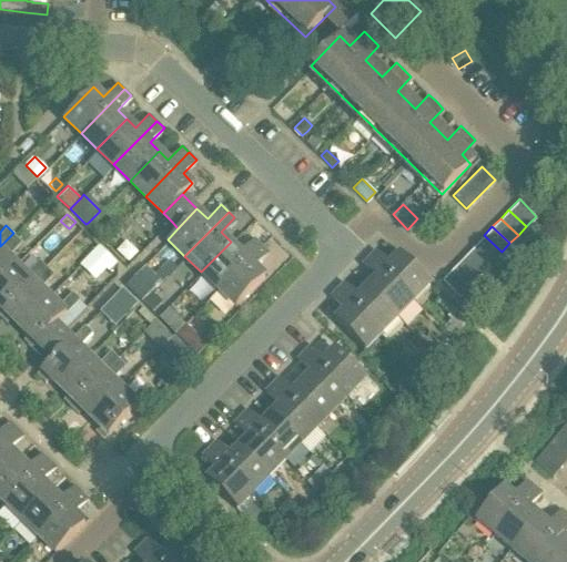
[(13,233),(0,246),(0,278),(16,263),(7,254),(21,241),(13,233)]
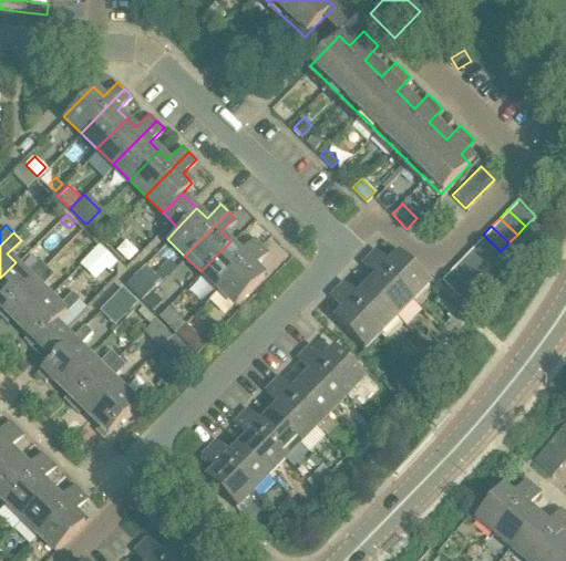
[(230,241),(201,271),(217,287),(260,242),(253,235),(238,249),(230,241)]
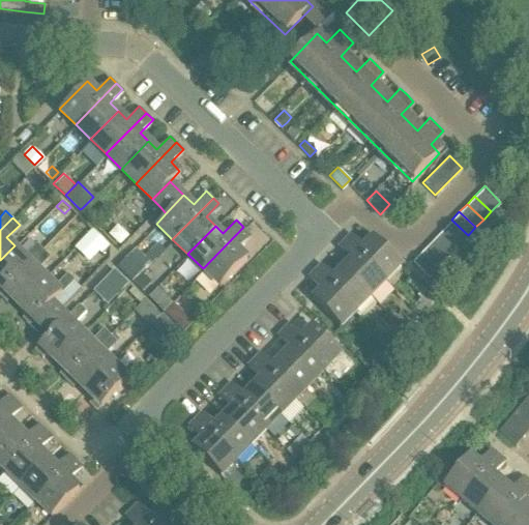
[(451,220),(443,228),(460,243),(468,235),(451,220)]
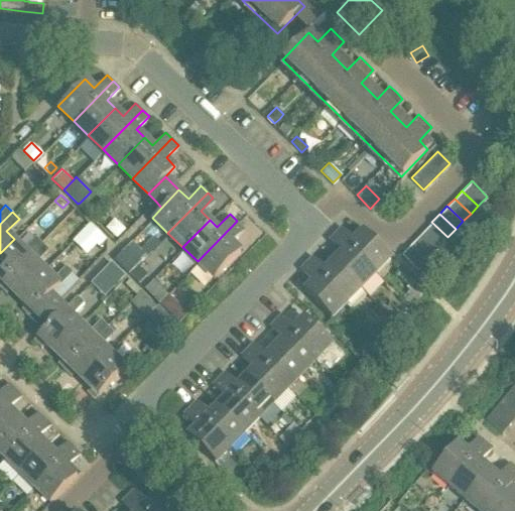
[(105,235),(91,221),(74,239),(87,252),(105,235)]
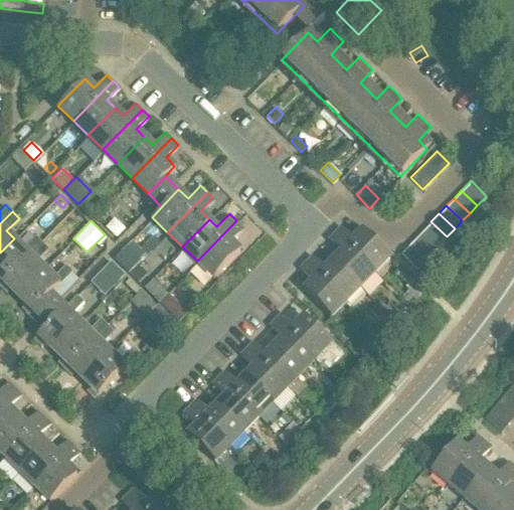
[(236,220),(197,261),(212,277),(239,248),(230,240),(243,227),(236,220)]
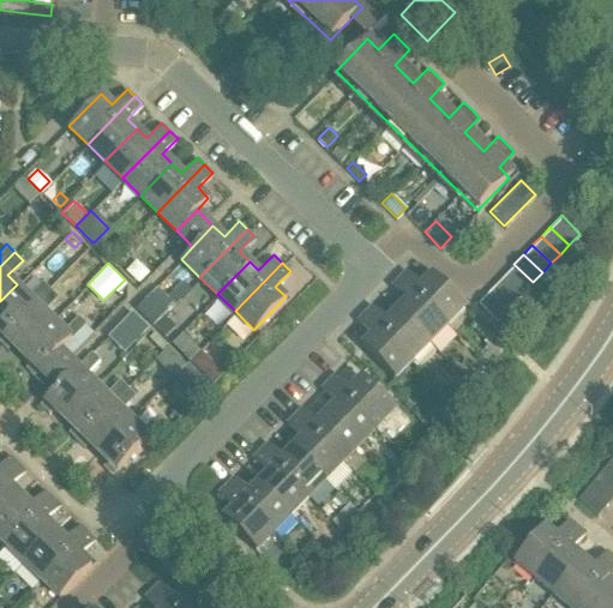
[(514,264),(505,272),(524,292),(533,282),(514,264)]
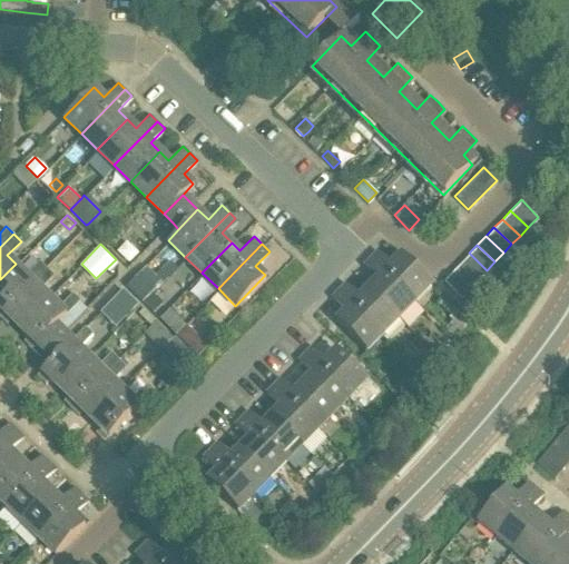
[(376,248),(369,256),(413,299),(431,282),(400,253),(391,263),(376,248)]
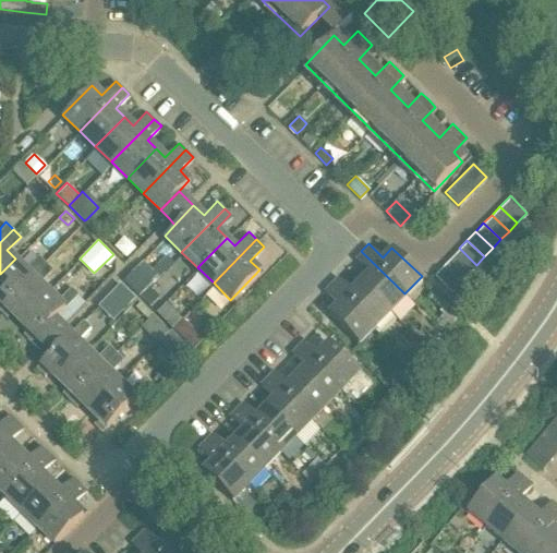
[(459,248),(450,256),(468,273),(476,265),(459,248)]
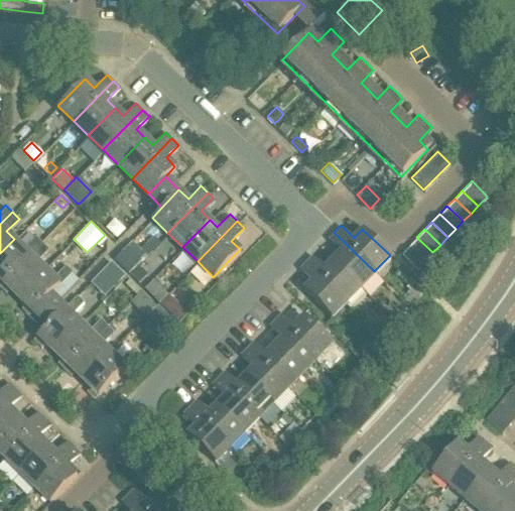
[(341,251),(333,259),(360,285),(374,271),(334,232),(328,238),(341,251)]
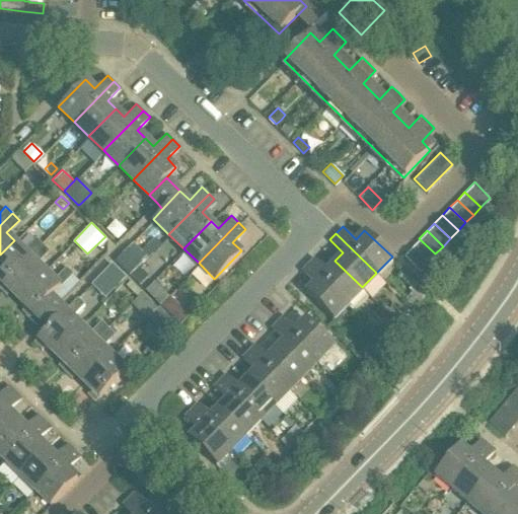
[(14,240),(0,254),(0,284),(42,242),(34,235),(22,248),(14,240)]
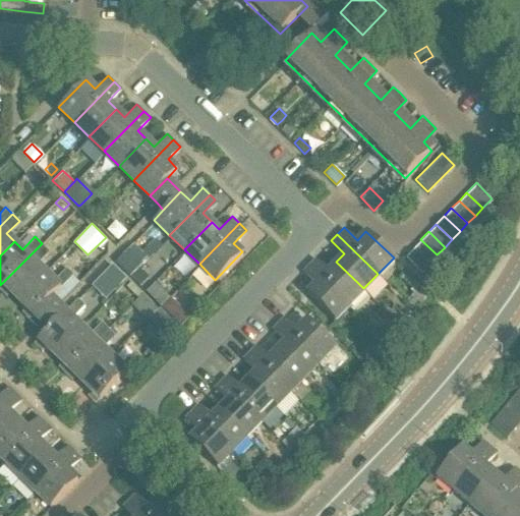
[(420,239),(413,247),(429,263),(437,254),(420,239)]
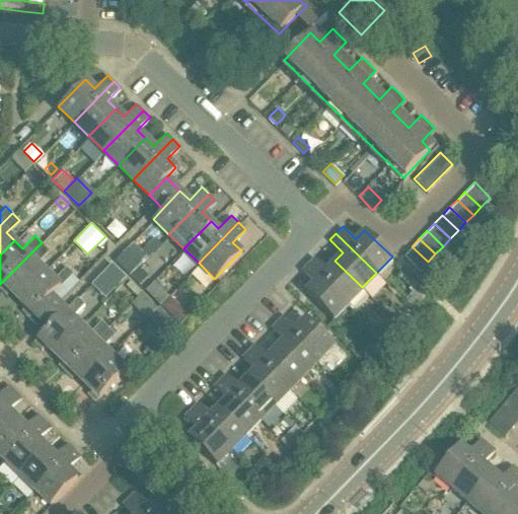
[(42,242),(0,284),(0,288),(5,293),(9,288),(17,296),(44,270),(35,262),(49,248),(42,242)]
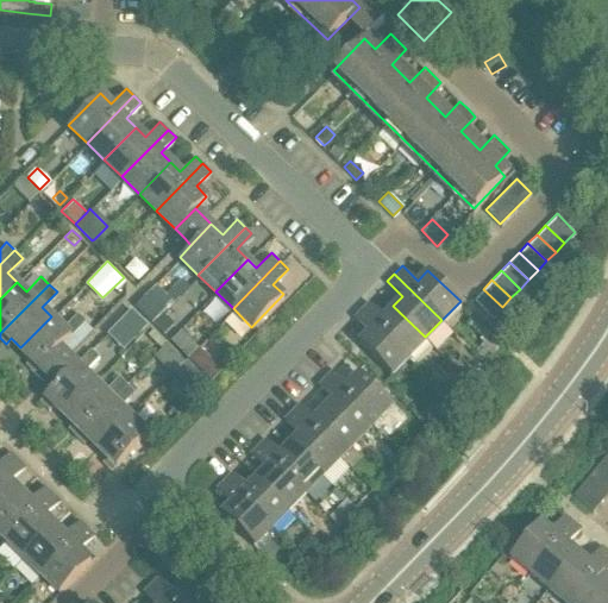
[(149,289),(136,303),(151,318),(164,305),(149,289)]
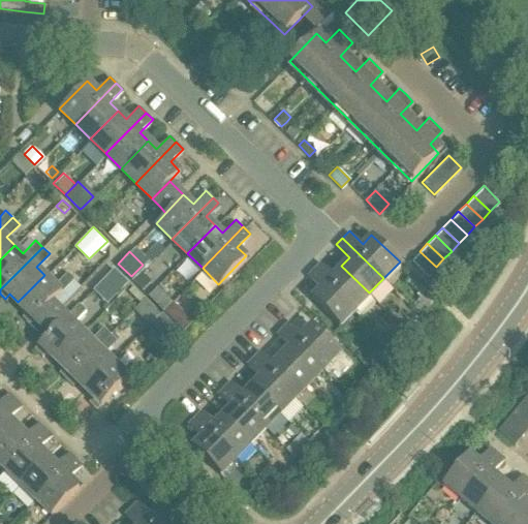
[(436,267),(420,251),(411,259),(427,275),(436,267)]
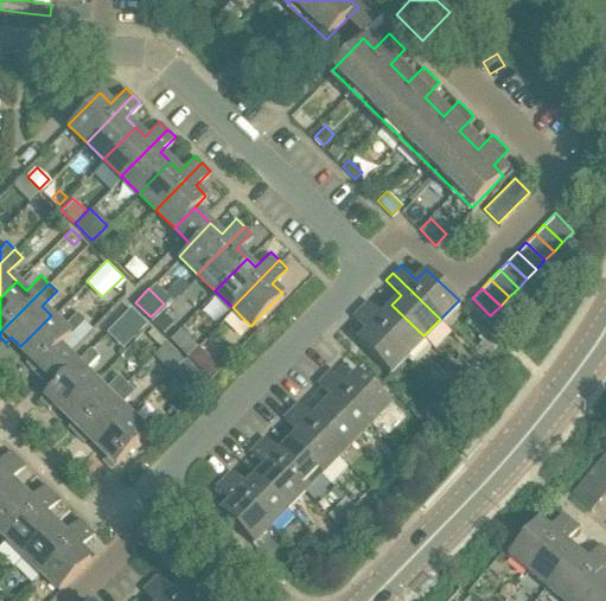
[(367,299),(359,307),(407,353),(423,336),(391,305),(382,314),(367,299)]
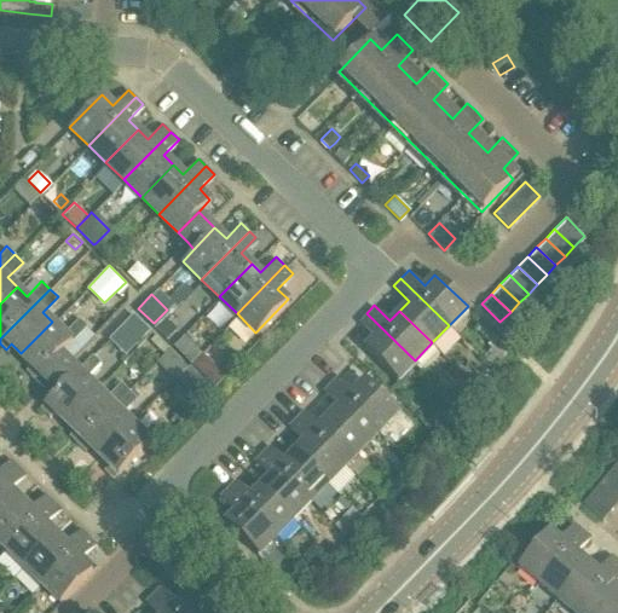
[(132,313),(109,337),(126,353),(149,330),(132,313)]
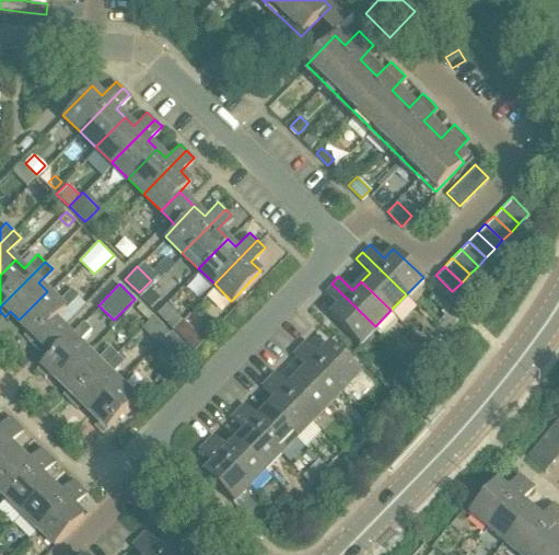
[(375,326),(332,284),(324,291),(338,304),(328,314),(359,344),(375,326)]
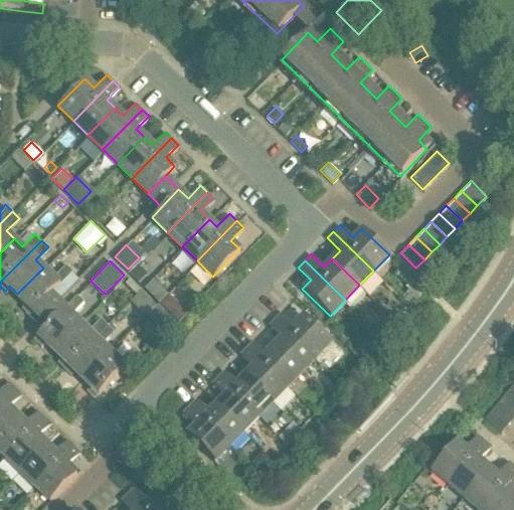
[(43,268),(17,294),(25,302),(21,306),(28,314),(49,292),(59,283),(71,270),(65,263),(52,276),(43,268)]
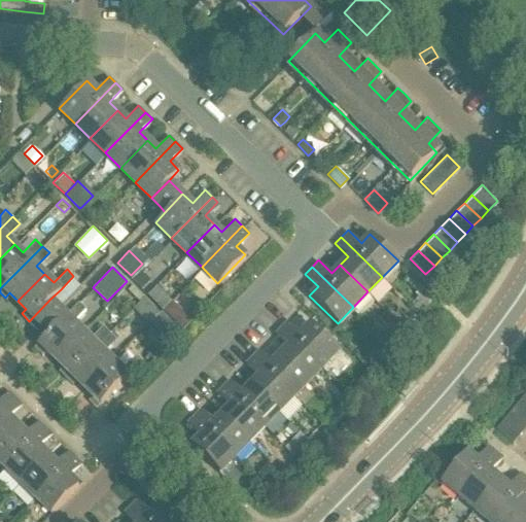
[(149,278),(140,269),(131,278),(141,287),(149,278)]
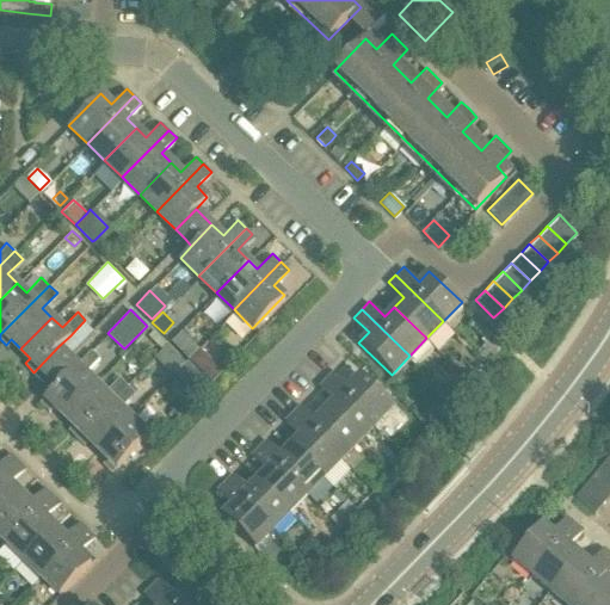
[(495,351),(503,344),(492,333),(485,340),(495,351)]
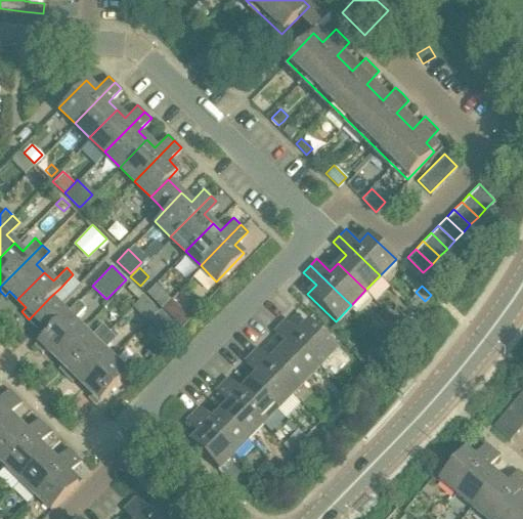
[(47,330),(64,311),(60,307),(50,297),(29,319),(36,327),(40,322),(42,325),(47,330)]
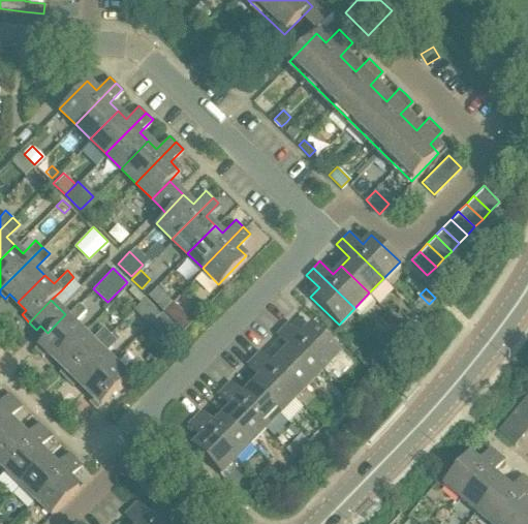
[(179,306),(173,300),(162,309),(168,315),(179,306)]
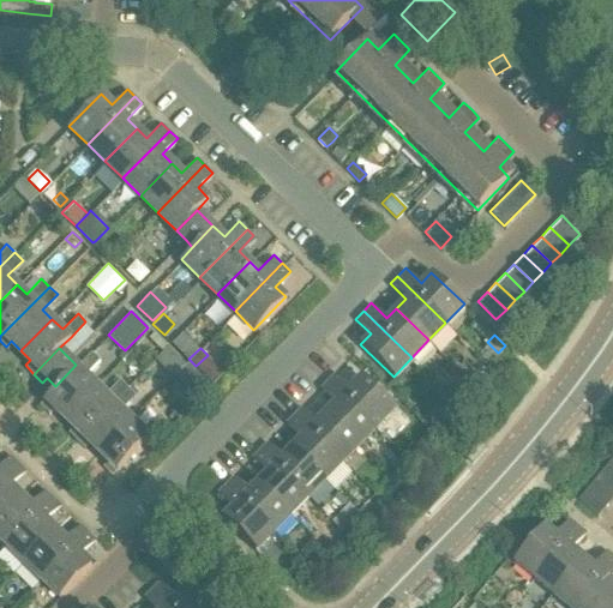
[(53,405),(62,416),(95,383),(85,374),(100,357),(91,349),(76,365),(55,386),(40,402),(48,410),(53,405)]
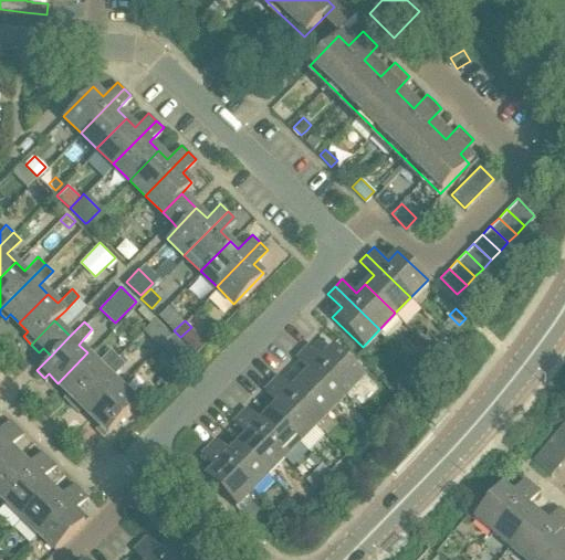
[(170,333),(163,326),(152,338),(158,345),(159,344),(170,334),(170,333)]
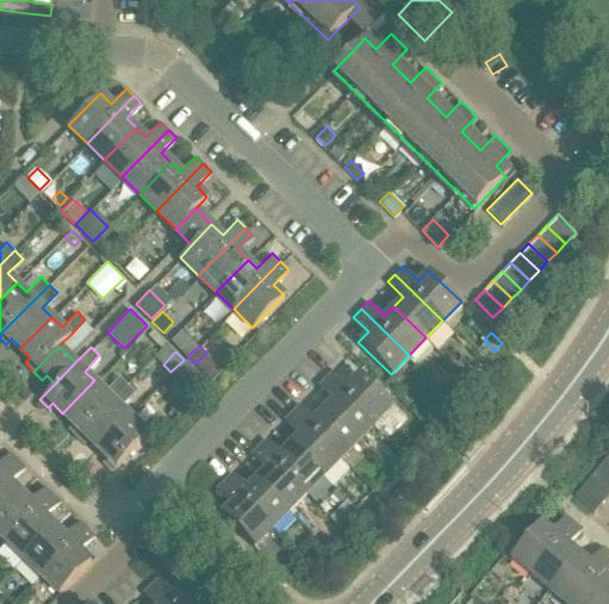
[(334,368),(325,375),(373,422),(391,404),(359,372),(348,383),(334,368)]
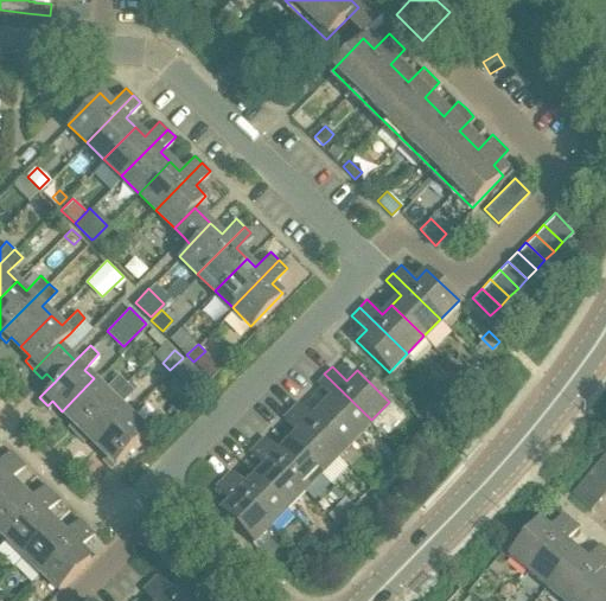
[(94,378),(62,411),(71,420),(67,424),(75,433),(126,381),(116,372),(103,389),(94,378)]
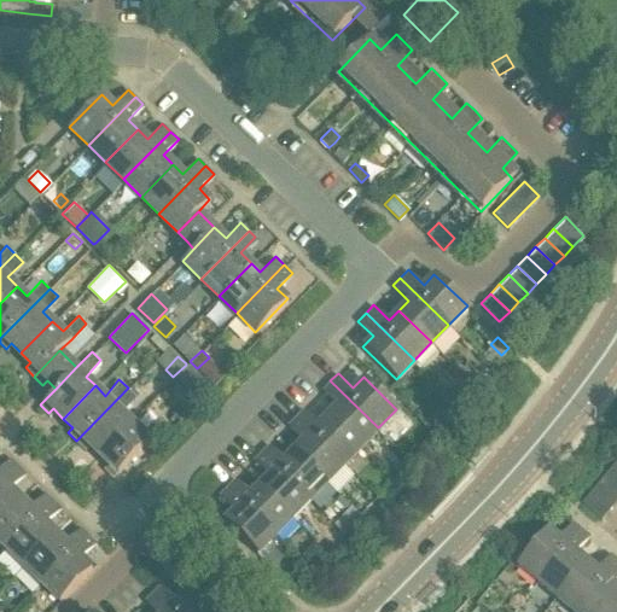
[(204,380),(192,392),(196,396),(208,384),(204,380)]
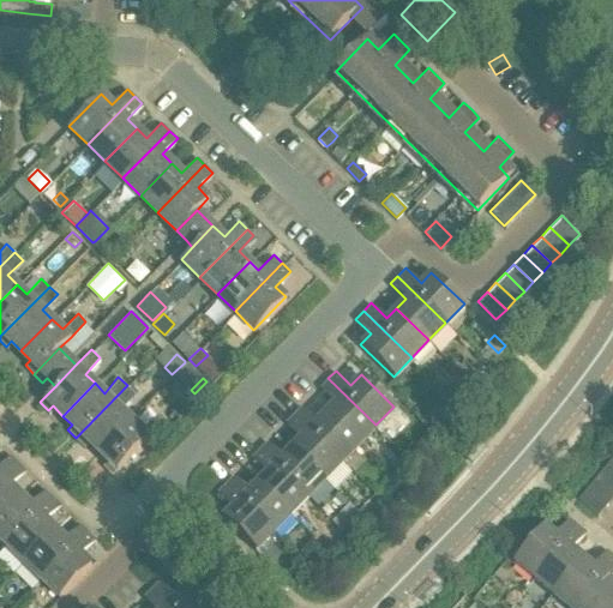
[(335,401),(326,410),(359,443),(376,425),(328,378),(320,386),(335,401)]
